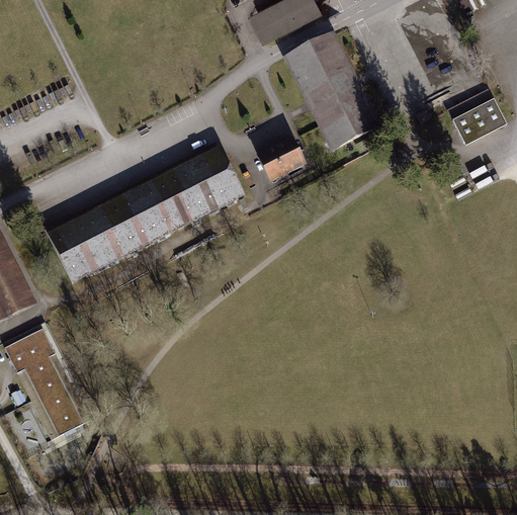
[(273,0),(249,11),(260,37),(315,13),(309,0),(273,0)]
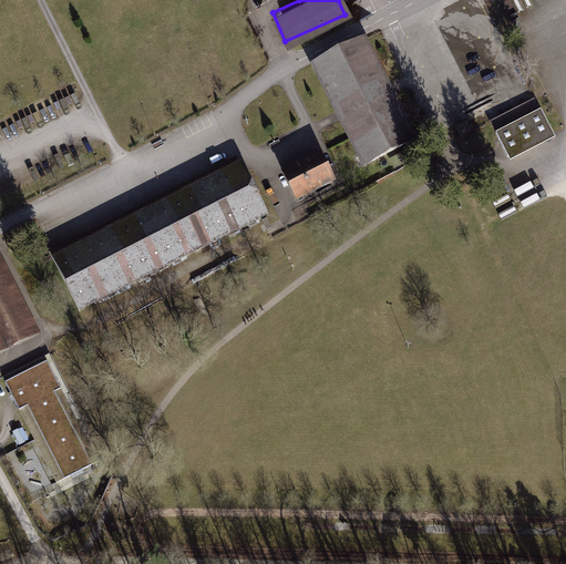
[(362,33),(309,59),(358,159),(412,133),(362,33)]
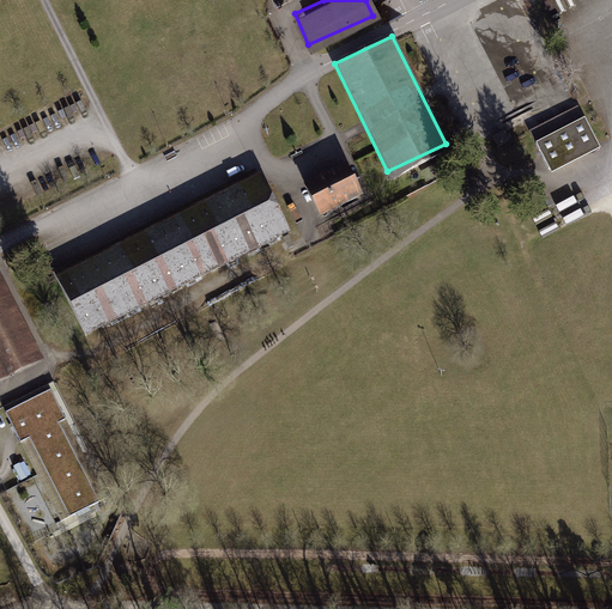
[(579,103),(529,127),(551,170),(600,146),(579,103)]
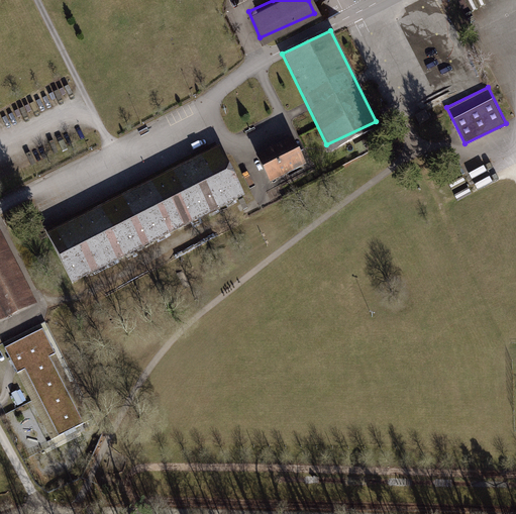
[(415,113),(420,121),(430,116),(425,107),(415,113)]
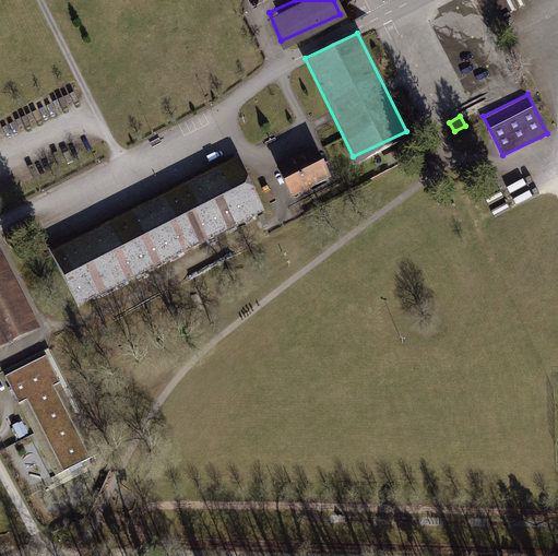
[(315,145),(277,163),(291,190),(328,173),(315,145)]
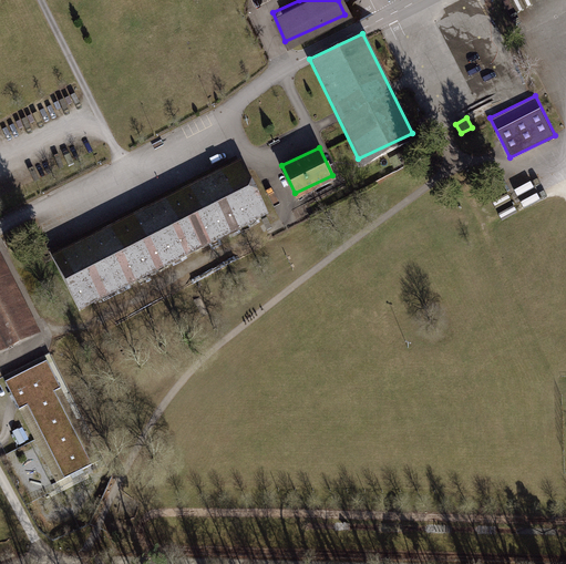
[(234,157),(50,254),(79,307),(261,212),(234,157)]
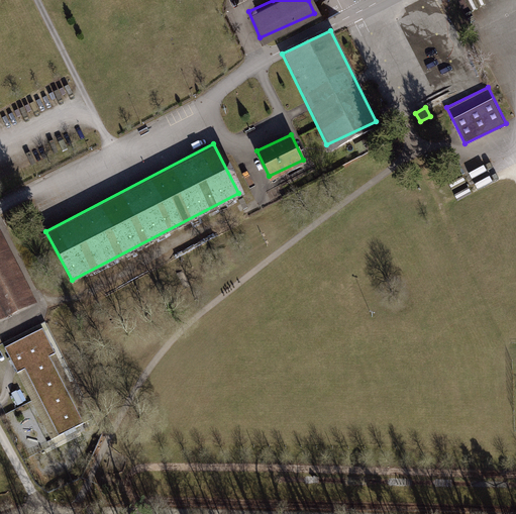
[(0,319),(36,301),(0,229),(0,319)]
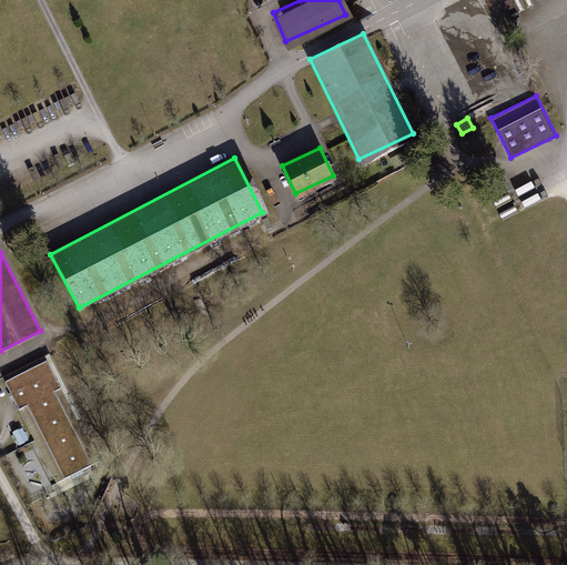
[(47,360),(6,380),(56,478),(97,458),(47,360)]
